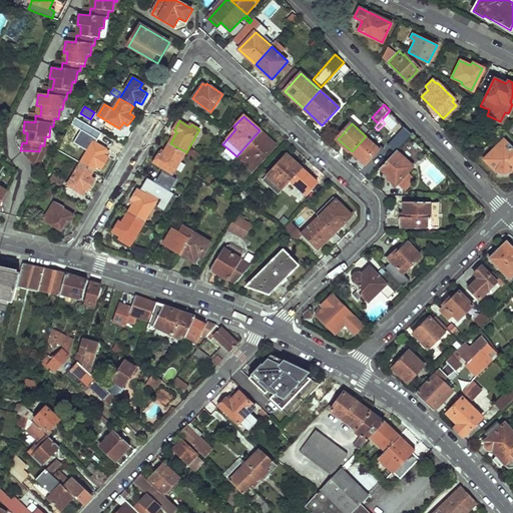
[(236,156),(235,157),(251,171),(276,144),(260,130),(236,156)]
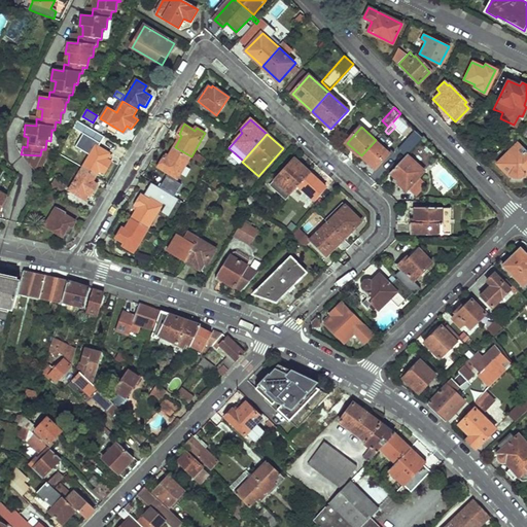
[(410,138),(400,149),(407,154),(416,143),(410,138)]
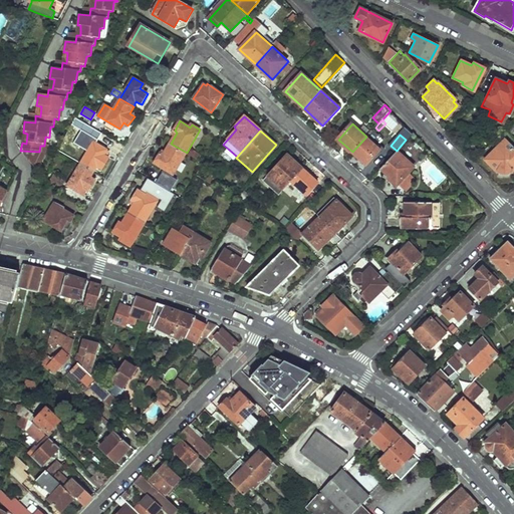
[(366,137),(352,152),(366,165),(380,151),(366,137)]
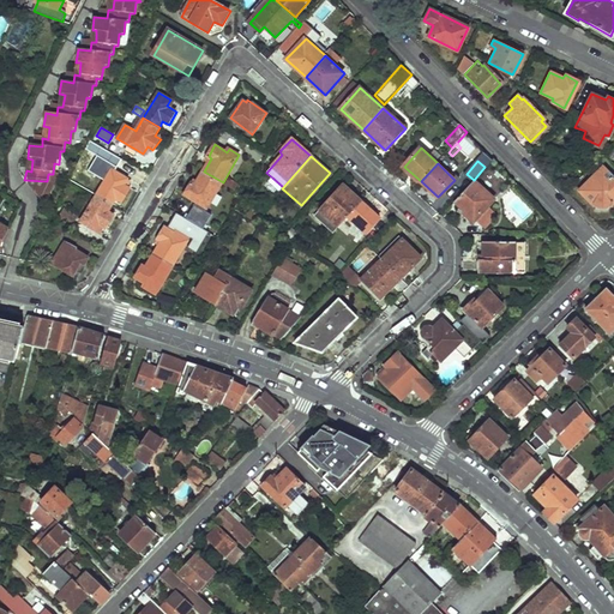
[(608,204),(611,206),(613,202),(613,179),(602,168),(579,190),(593,204),(594,203),(596,206),(606,208),(608,204)]
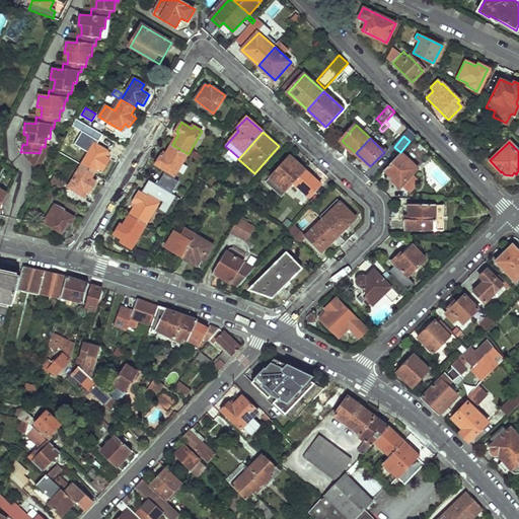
[(95,144),(82,165),(95,173),(98,167),(103,170),(109,159),(102,154),(104,150),(95,144)]
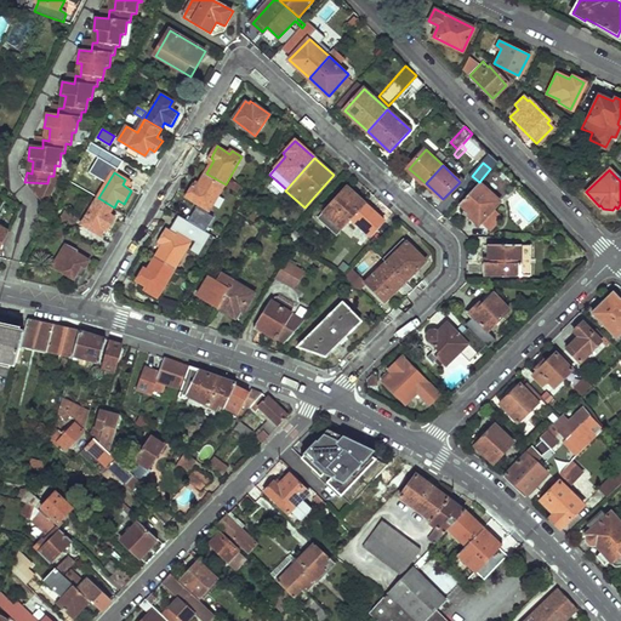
[(194,184),(187,197),(200,204),(198,206),(209,214),(226,184),(206,174),(199,187),(194,184)]
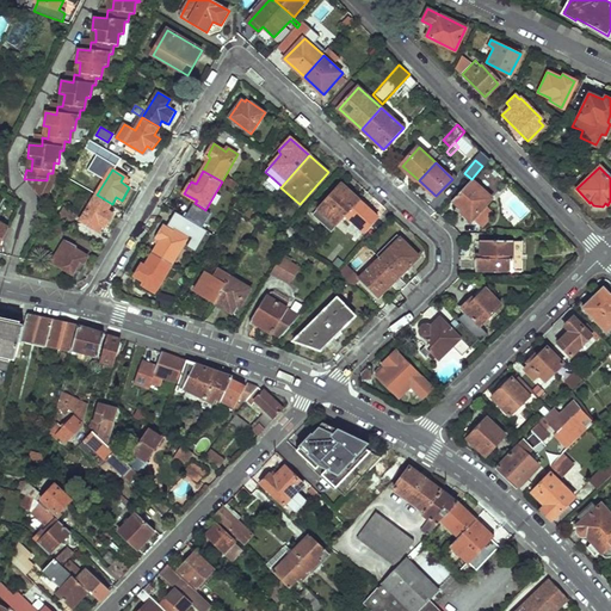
[(74,179),(87,186),(91,179),(79,172),(74,179)]
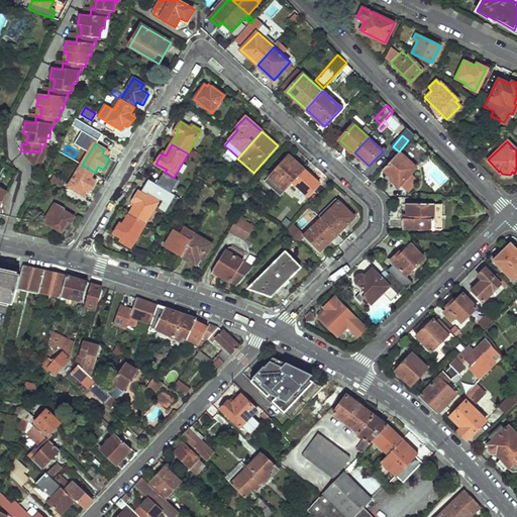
[(404,149),(408,153),(412,149),(407,145),(404,149)]
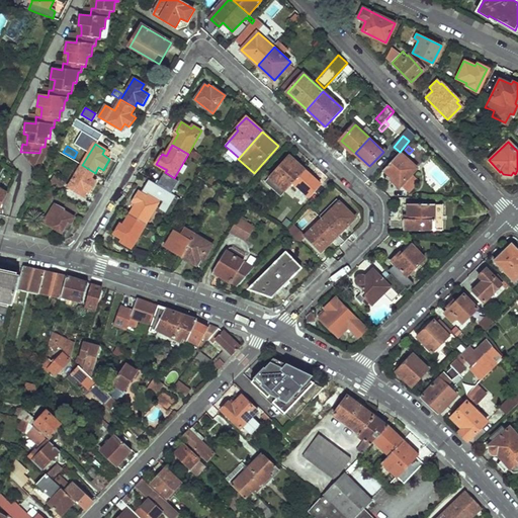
[(194,150),(191,156),(199,160),(202,155),(194,150)]
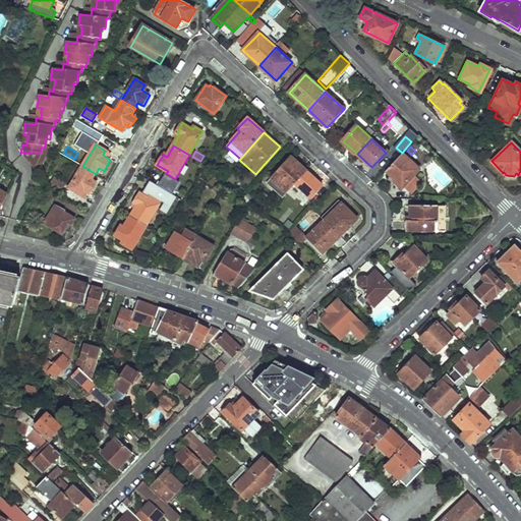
[(227,155),(237,163),(239,160),(240,159),(231,151),(227,155)]
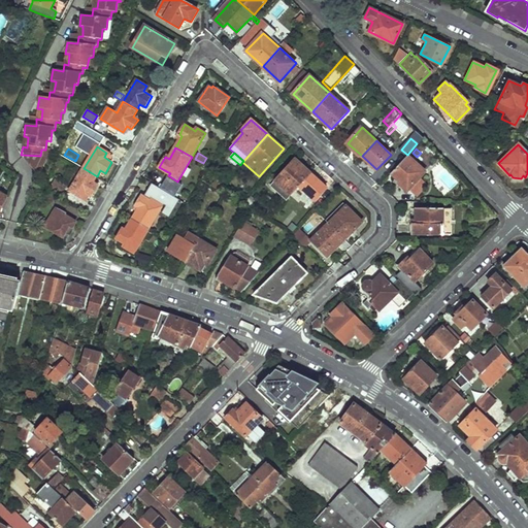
[(392,173),(401,182),(399,184),(407,193),(417,183),(416,183),(426,171),(408,156),(392,173)]
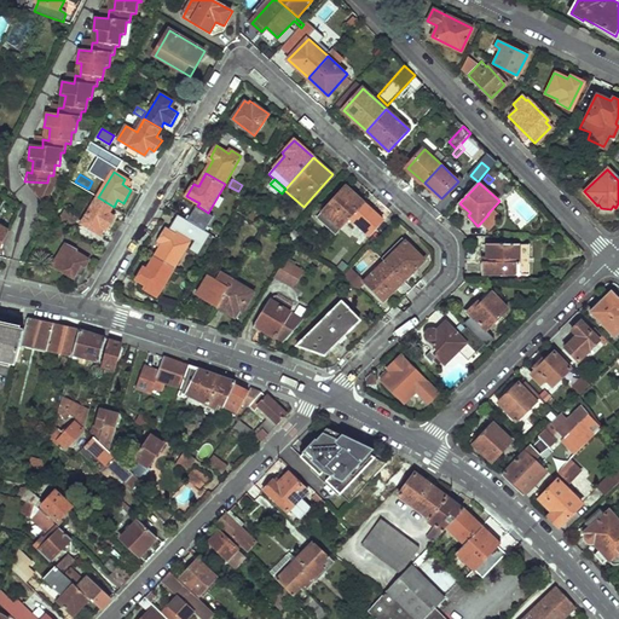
[(346,186),(318,219),(337,235),(352,219),(365,203),(346,186)]
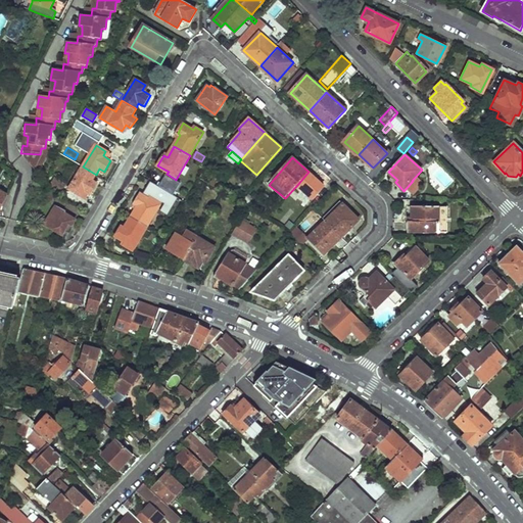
[(83,167),(69,188),(83,197),(86,192),(91,194),(97,183),(92,181),(96,175),(83,167)]
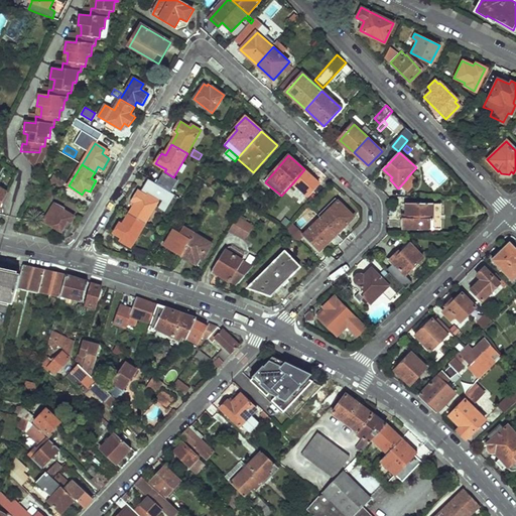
[(304,169),(293,182),(308,197),(319,183),(304,169)]
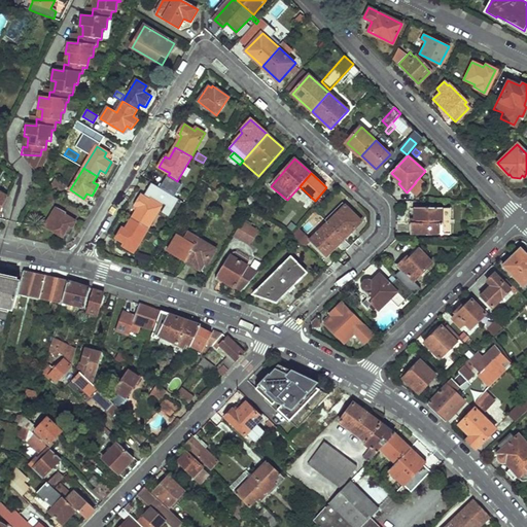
[(217,179),(211,185),(217,189),(222,184),(217,179)]
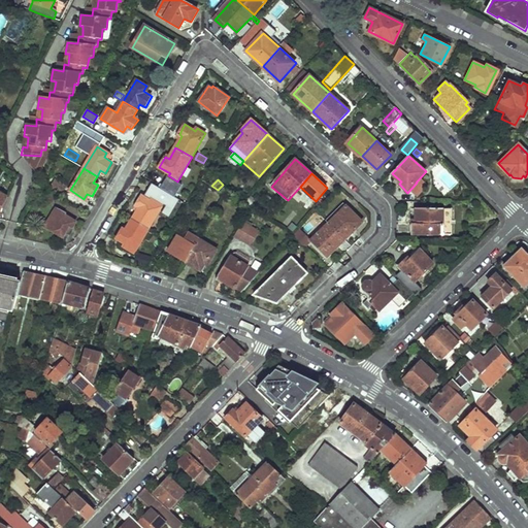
[(53,180),(48,187),(60,192),(63,186),(53,180)]
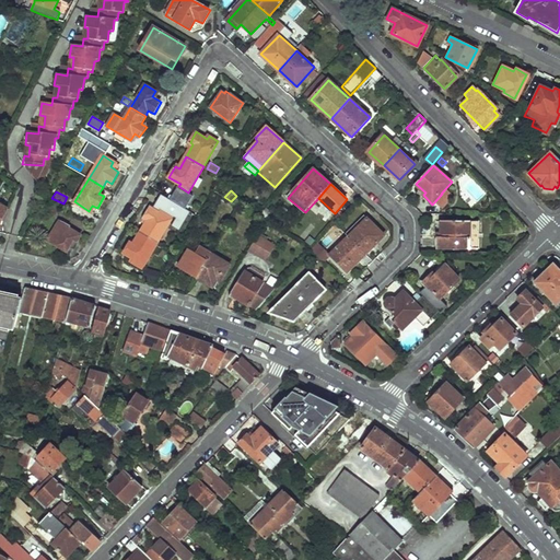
[(48,202),(45,210),(56,216),(60,209),(48,202)]
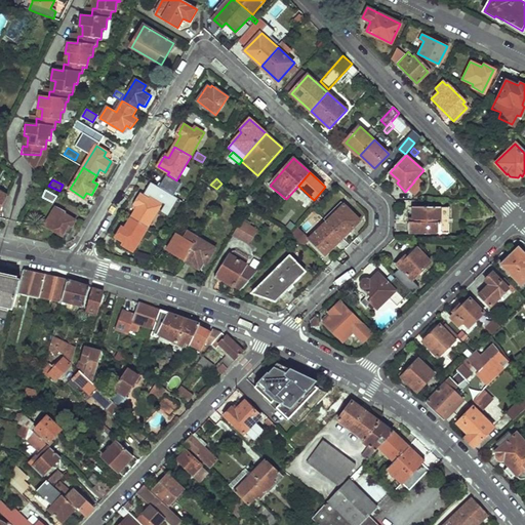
[(142,194),(129,215),(149,227),(163,202),(154,197),(152,200),(142,194)]
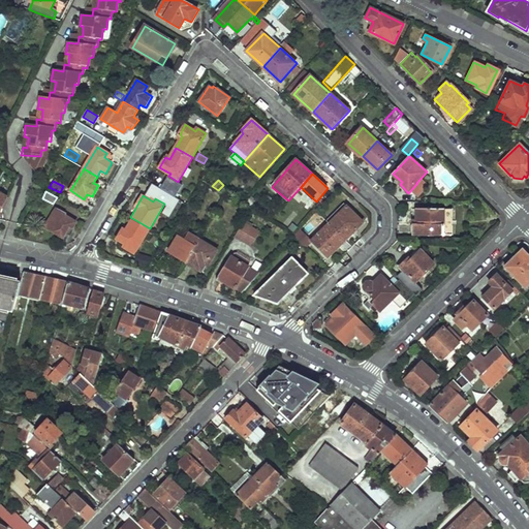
[(251,196),(246,203),(250,206),(255,199),(251,196)]
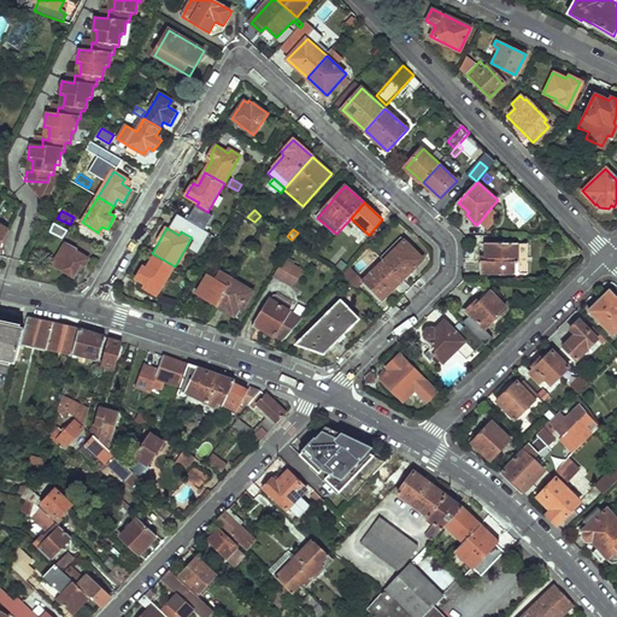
[(219,239),(215,247),(221,251),(227,239),(222,235),(219,239)]
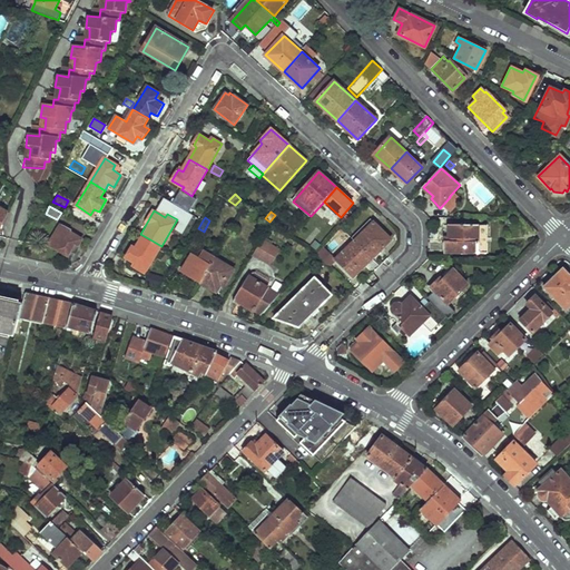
[(371,219),(352,238),(355,241),(372,257),(391,239),(371,219)]
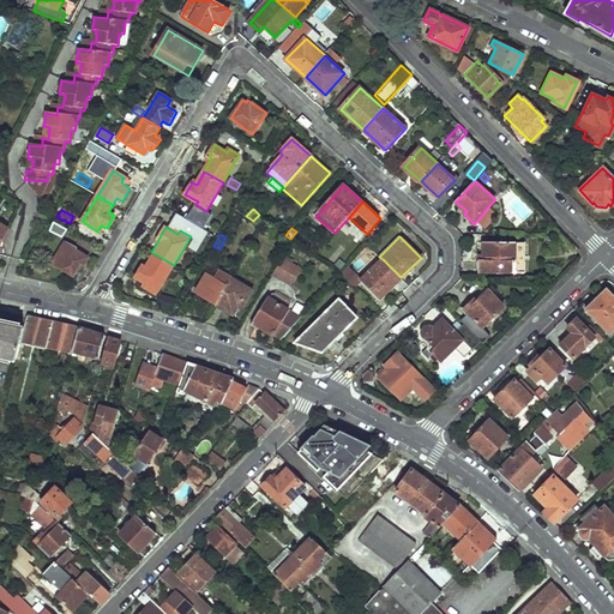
[(66,241),(53,263),(73,275),(78,266),(83,269),(90,258),(76,250),(77,247),(66,241)]
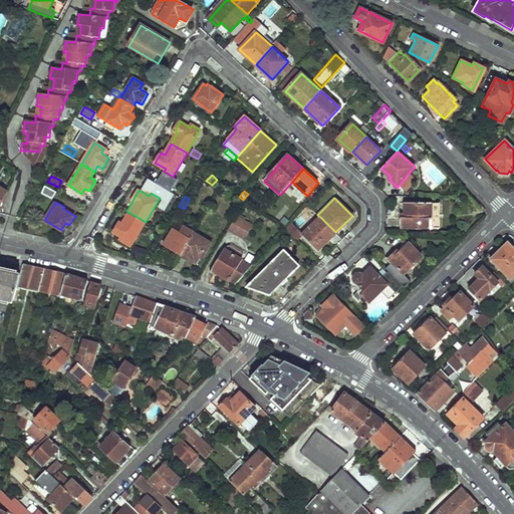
[(406,203),(406,217),(402,217),(402,227),(441,228),(441,203),(406,203)]
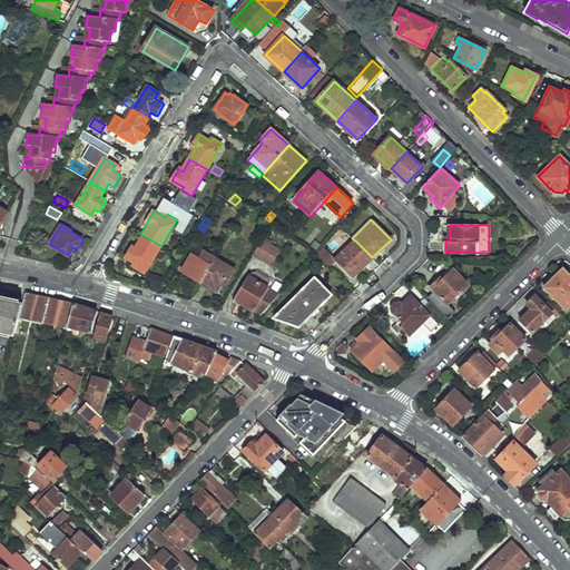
[(140,234),(127,257),(138,264),(136,267),(146,273),(161,246),(140,234)]
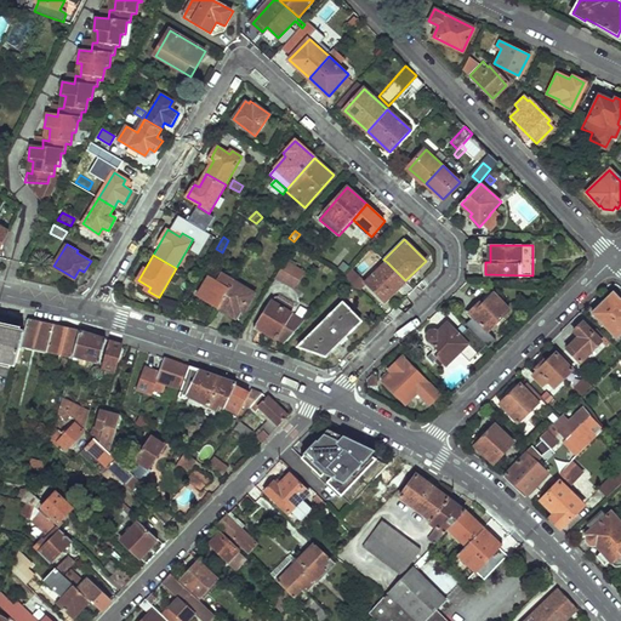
[(296,268),(285,262),(275,278),(286,284),(296,268)]
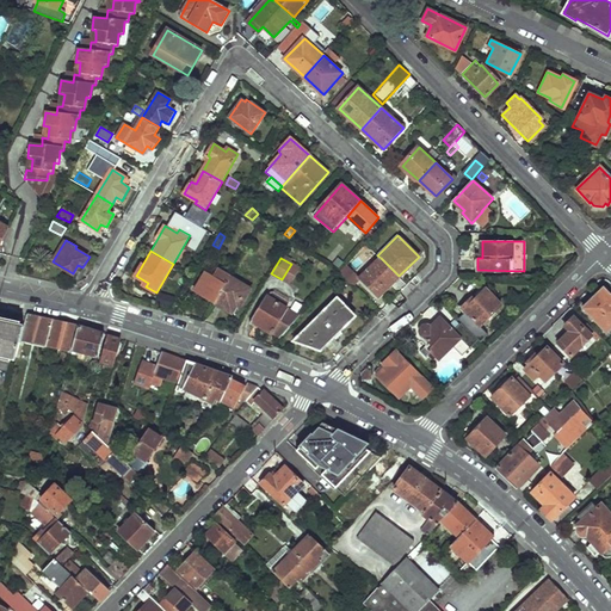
[(381,258),(359,279),(378,296),(399,276),(381,258)]
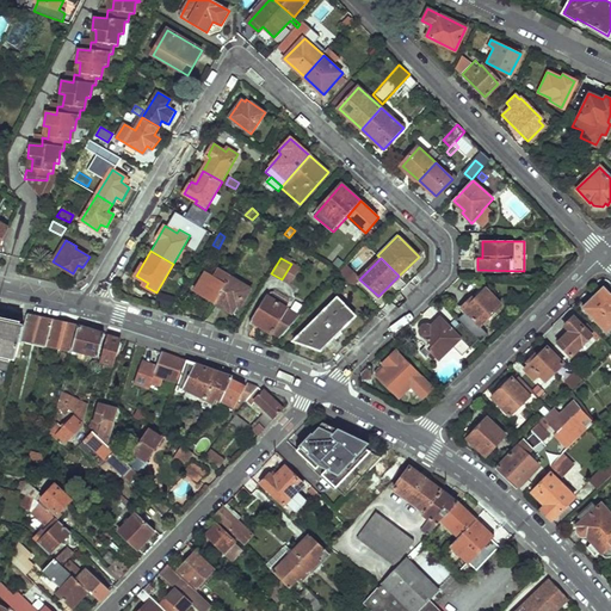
[(291,264),(282,279),(290,284),(298,269),(291,264)]
